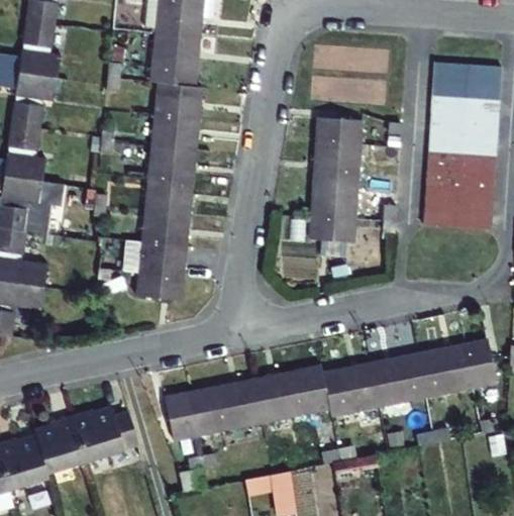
[(0,30),(0,46),(80,58),(83,35),(59,31),(63,3),(41,0),(34,0),(28,35),(0,30)]
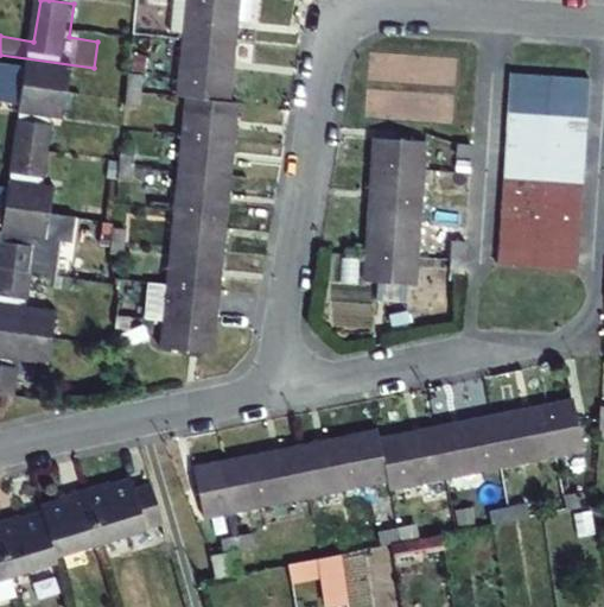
[(151,302),(146,330),(196,339),(236,90),(231,89),(246,0),(191,0),(178,81),(186,82),(156,266),(151,302)]
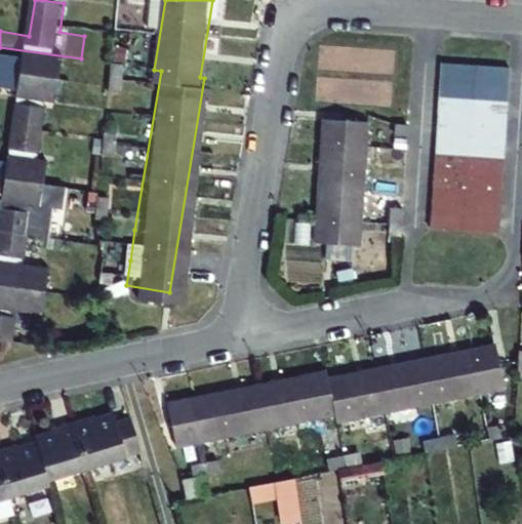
[(81,58),(0,47),(0,65),(24,69),(18,104),(47,107),(52,76),(77,80),(81,58)]
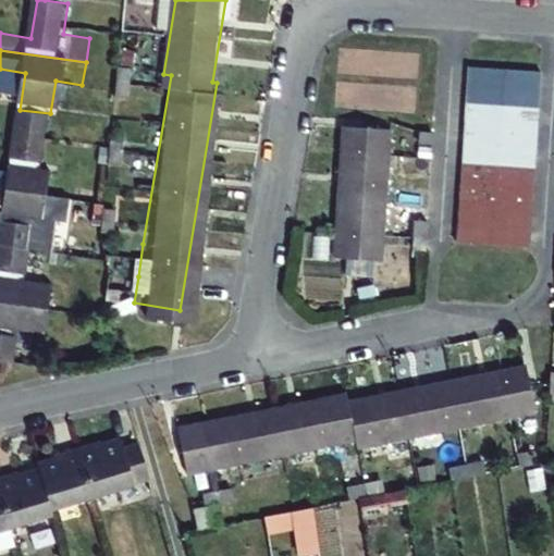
[(133,56),(120,52),(119,66),(132,69),(133,56)]
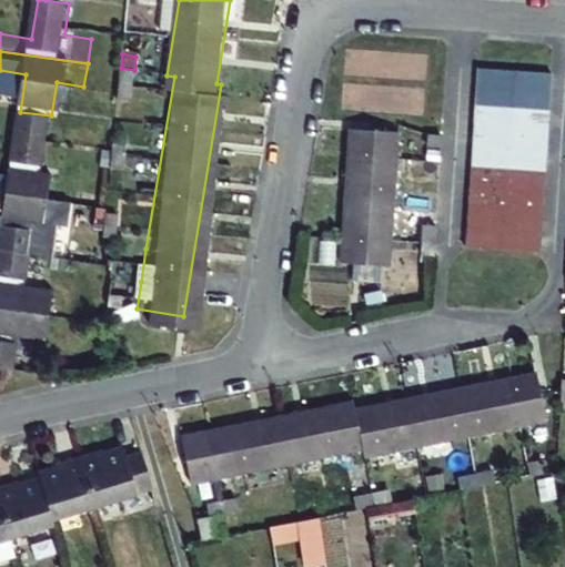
[(476,67),(466,243),(542,247),(553,71),(476,67)]
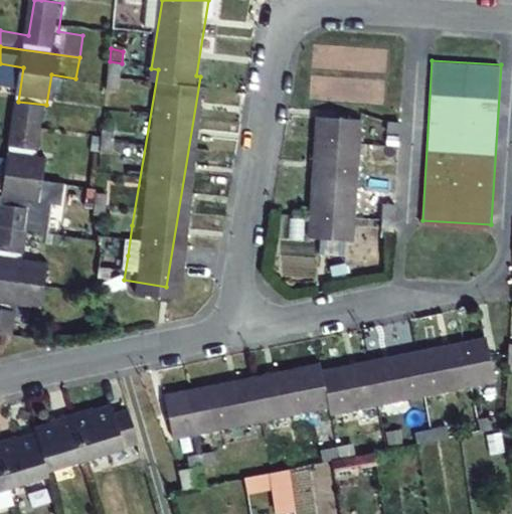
[(122,63),(110,61),(108,76),(121,78),(122,63)]
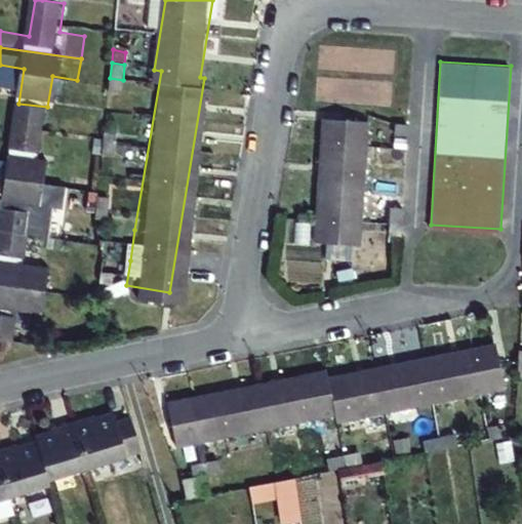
[(0,154),(64,161),(68,138),(43,134),(47,107),(18,104),(12,140),(0,138),(0,154)]
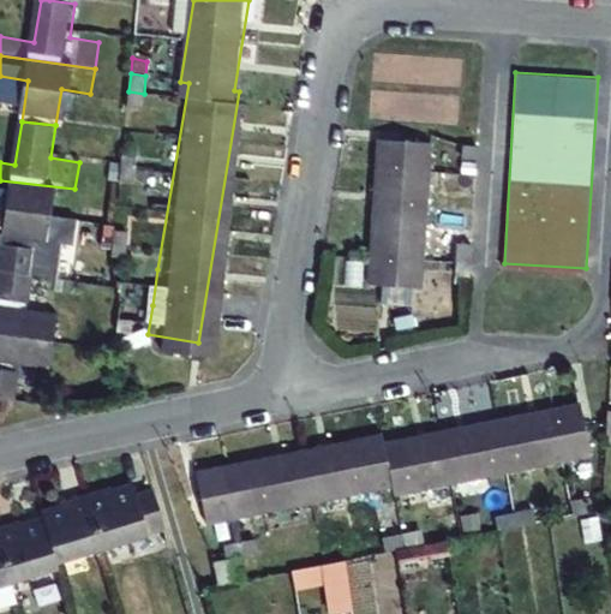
[(373,135),(366,280),(424,282),(430,138),(373,135)]
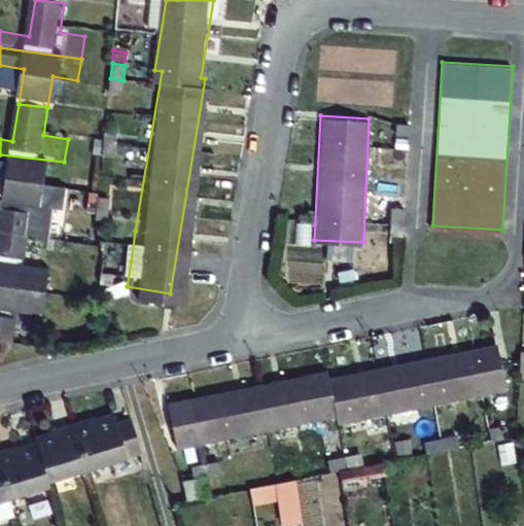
[(121,119),(106,118),(105,129),(120,131),(121,119)]
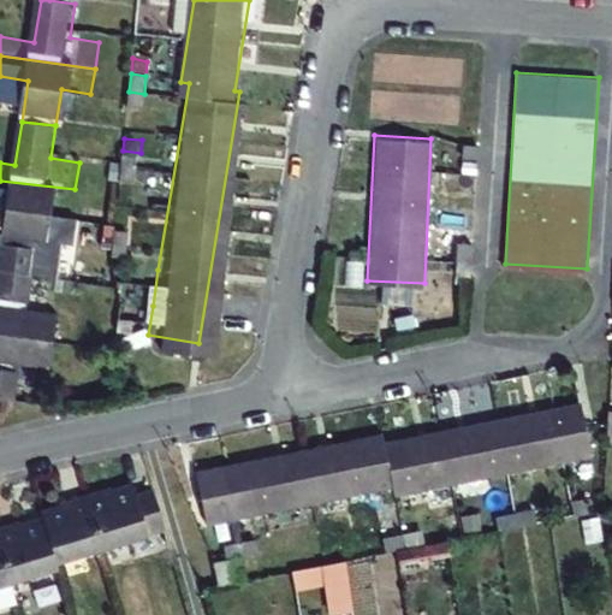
[(480,151),(464,149),(462,167),(477,169),(480,151)]
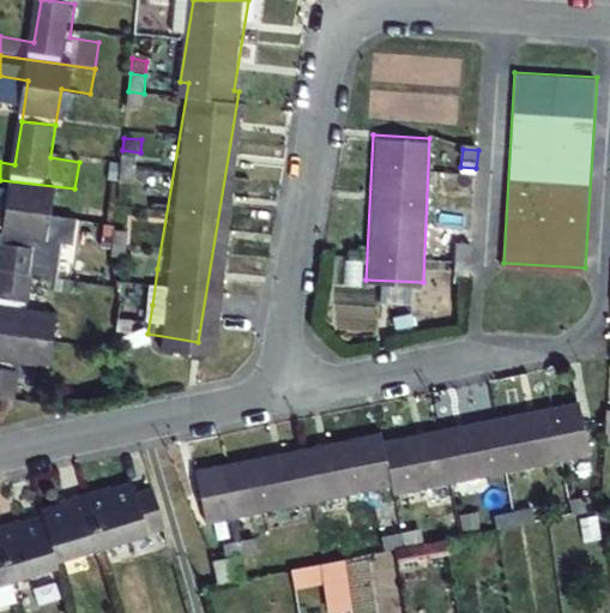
[(140,152),(122,150),(120,164),(138,167),(140,152)]
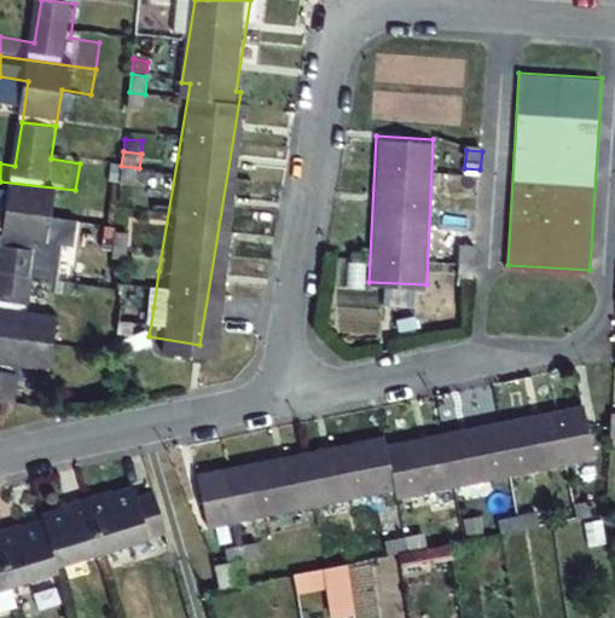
[(75,190),(0,182),(0,201),(9,202),(1,247),(36,249),(42,214),(71,218),(75,190)]
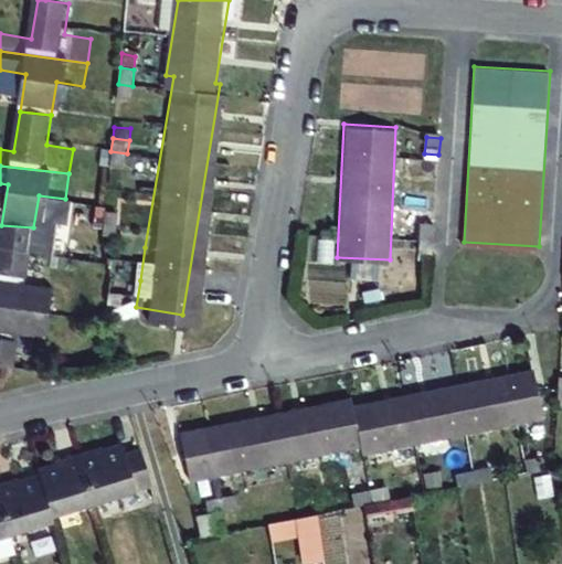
[(123,200),(106,197),(105,205),(123,209),(123,200)]
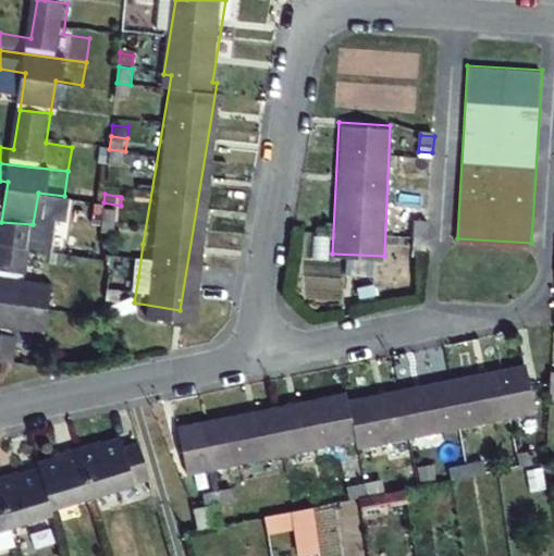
[(121,206),(103,202),(107,219),(122,222),(121,206)]
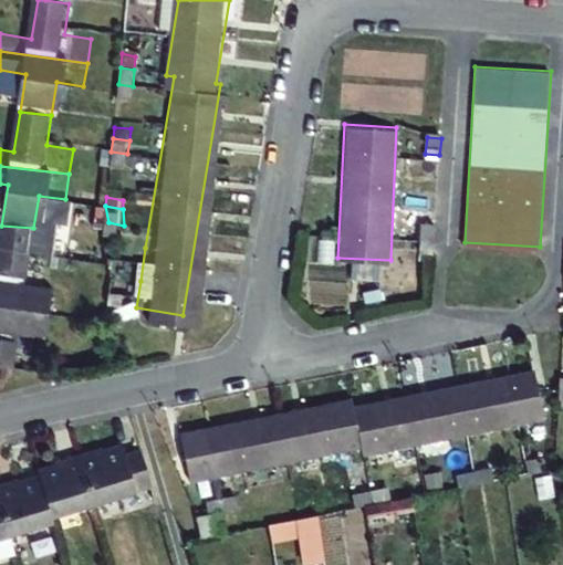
[(423,217),(420,252),(434,253),(435,217),(423,217)]
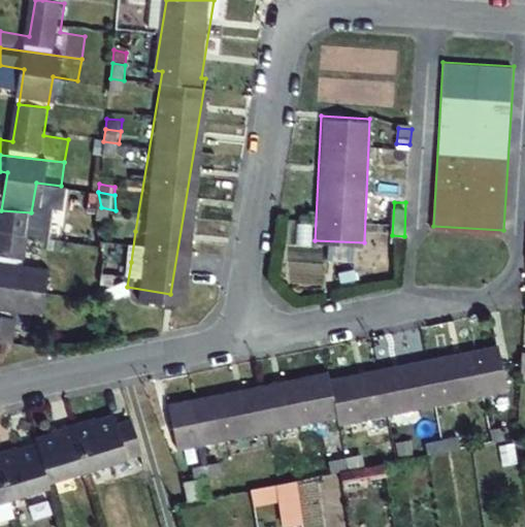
[(0,264),(47,271),(51,249),(26,245),(31,212),(1,210),(0,217),(0,264)]
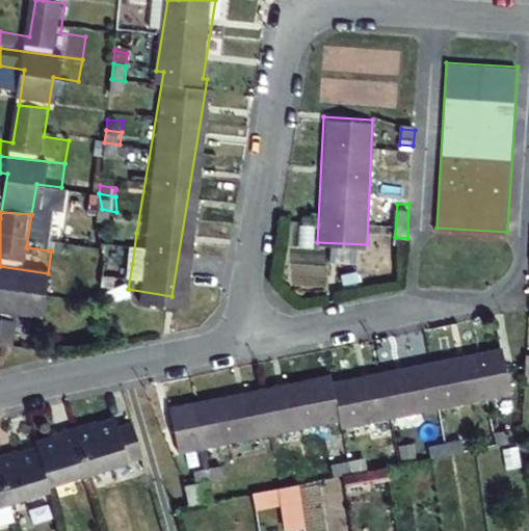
[(136,233),(122,231),(116,261),(132,264),(136,233)]
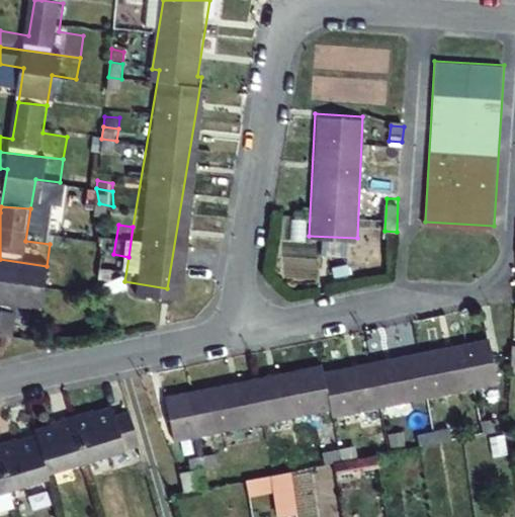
[(97,260),(101,267),(106,268),(100,247),(97,260)]
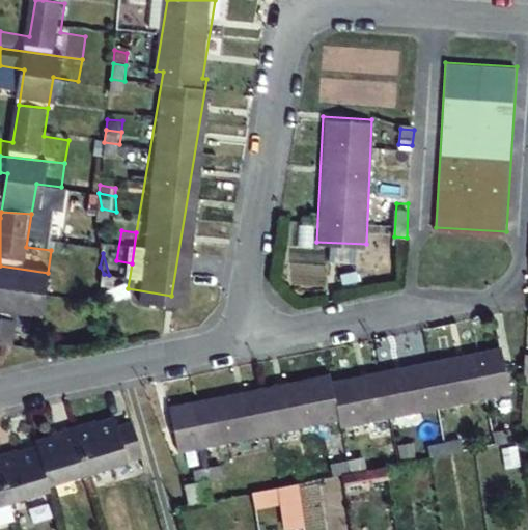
[(48,273),(0,266),(0,324),(14,326),(19,295),(44,299),(48,273)]
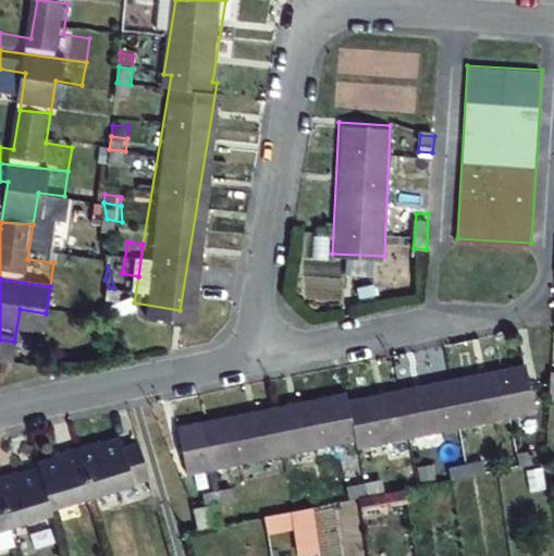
[(340,404),(347,441),(349,451),(514,416),(504,368),(340,404)]
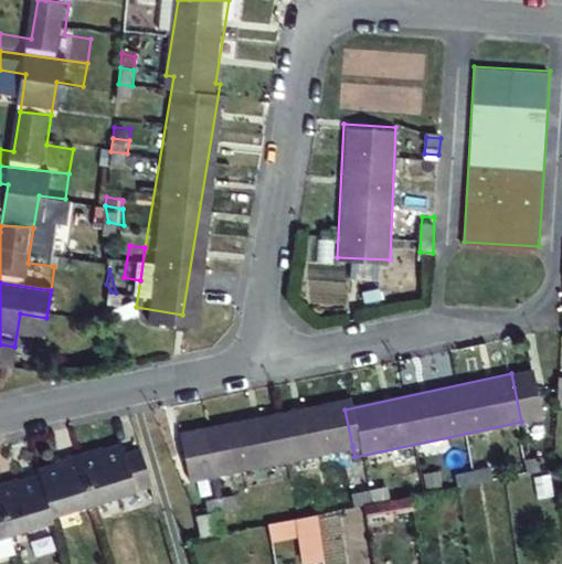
[(183,483),(352,447),(345,410),(342,402),(173,438),(183,483)]
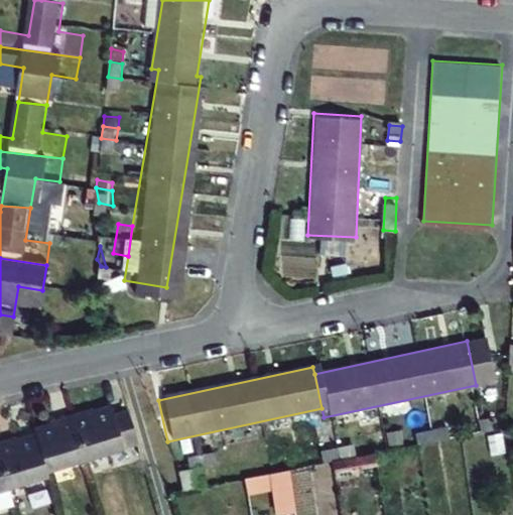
[(512,373),(505,374),(504,398),(512,398),(512,373)]
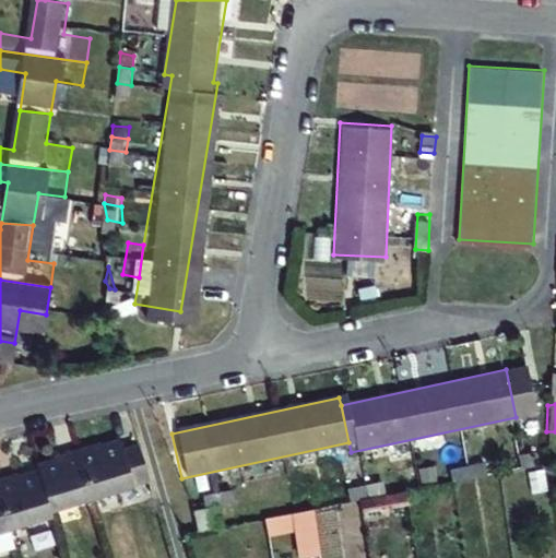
[(0,535),(34,525),(32,517),(131,488),(120,450),(106,454),(104,447),(86,454),(83,447),(40,458),(44,466),(19,473),(21,481),(3,486),(0,477),(0,535)]
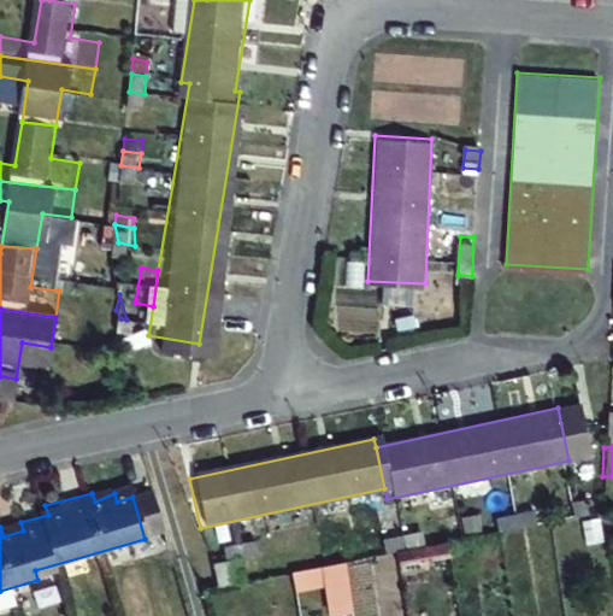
[(235,587),(231,562),(255,559),(252,540),(219,546),(222,562),(212,564),(213,591),(235,587)]
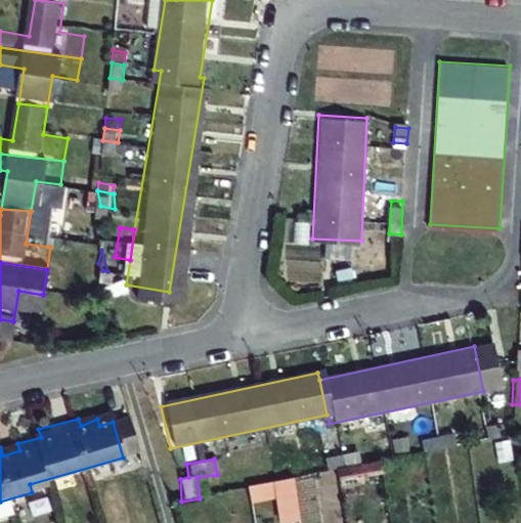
[(328,479),(355,475),(353,461),(326,464),(328,479)]
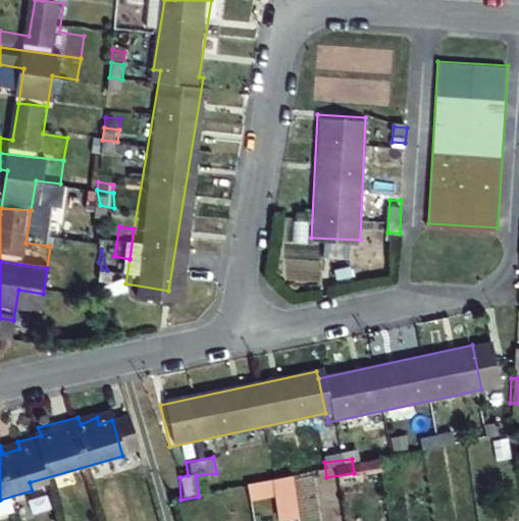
[(245,476),(247,496),(270,492),(273,517),(295,514),(288,470),(245,476)]
